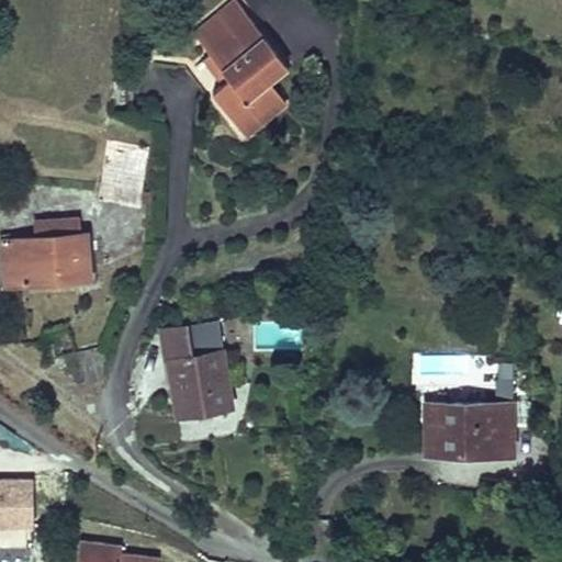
[(212,90),(239,125),(271,100),(258,83),(267,76),(284,63),(235,0),(234,0),(194,32),(210,53),(229,77),(221,82),(212,90)]
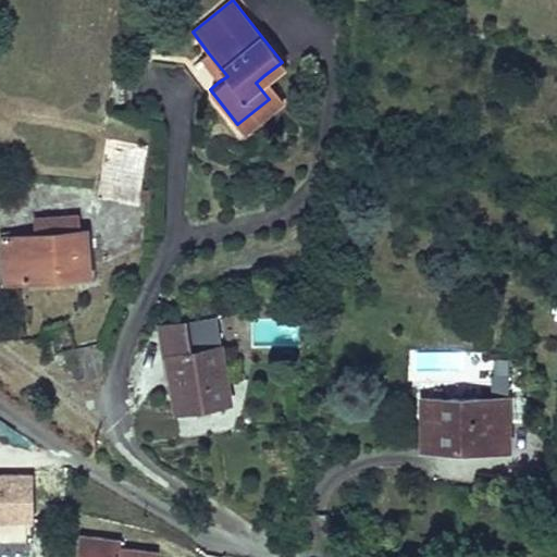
[(200,58),(219,82),(227,76),(208,52),(200,58)]
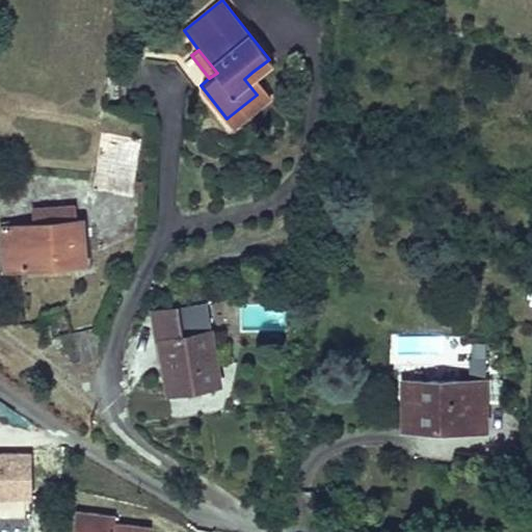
[(253,72),(256,77),(273,63),(269,59),(253,72)]
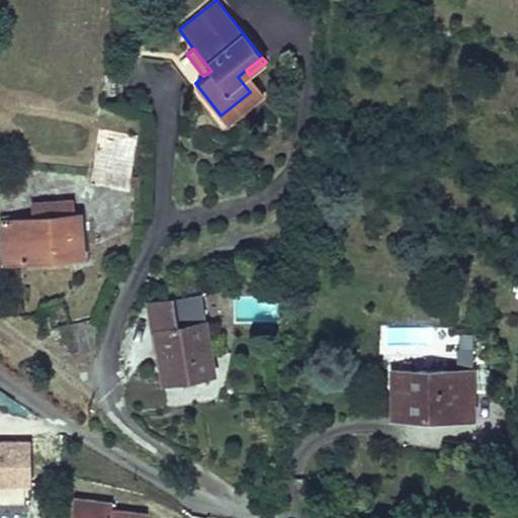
[(250,92),(255,98),(263,92),(249,75),(246,70),(238,77),(250,92)]
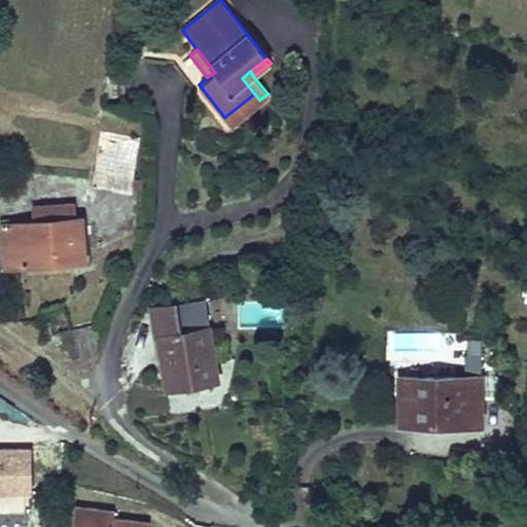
[(259,100),(254,94),(224,117),(230,124),(259,100)]
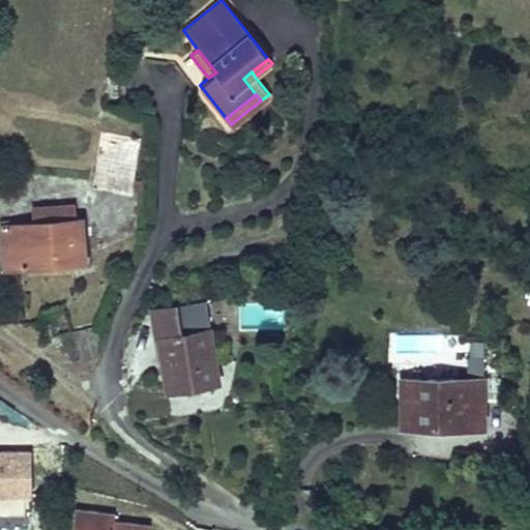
[(101,131),(93,184),(133,190),(141,139),(101,131)]
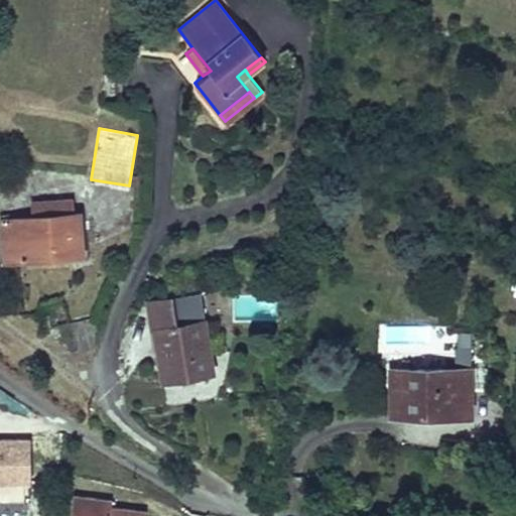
[(73,214),(72,201),(34,204),(35,217),(73,214)]
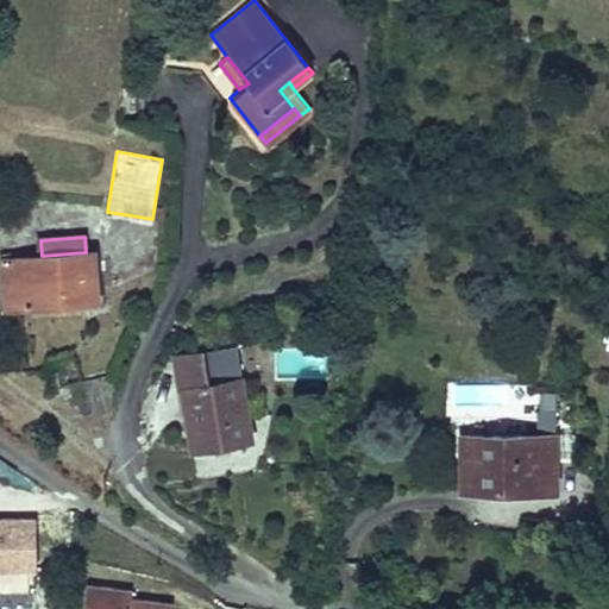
[(1,259),(6,307),(98,300),(94,251),(86,252),(42,256),(1,259)]
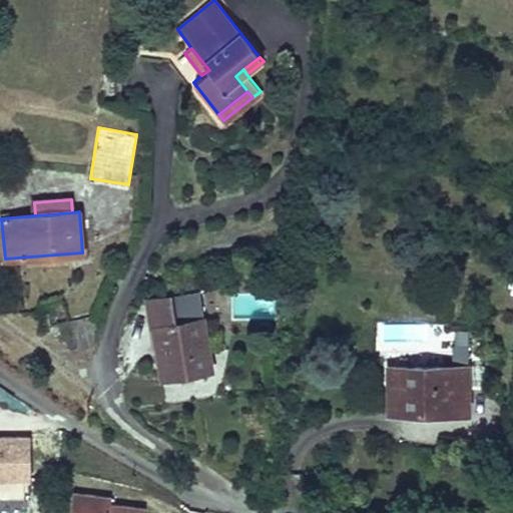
[(211,369),(198,294),(149,302),(162,377),(211,369)]
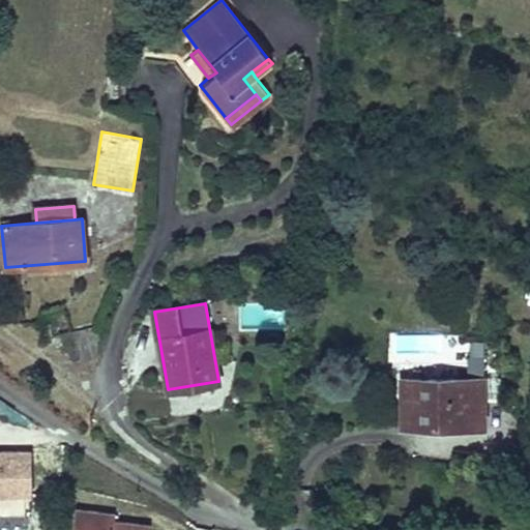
[(66,333),(72,360),(97,354),(99,335),(97,325),(66,333)]
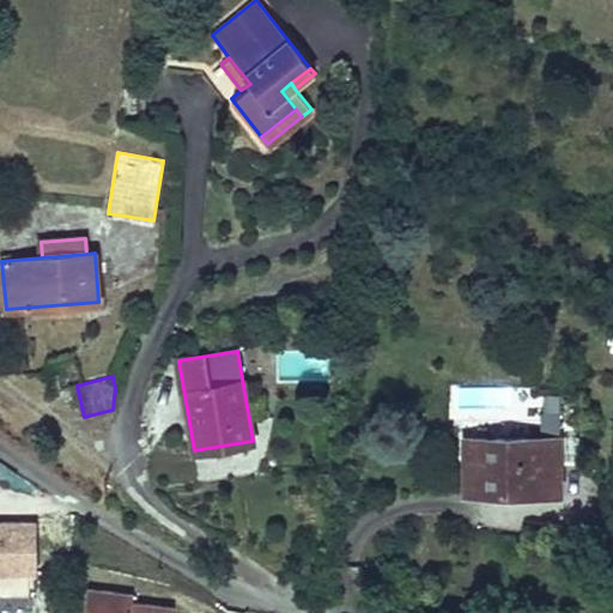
[(580,410),(586,402),(569,388),(563,394),(580,410)]
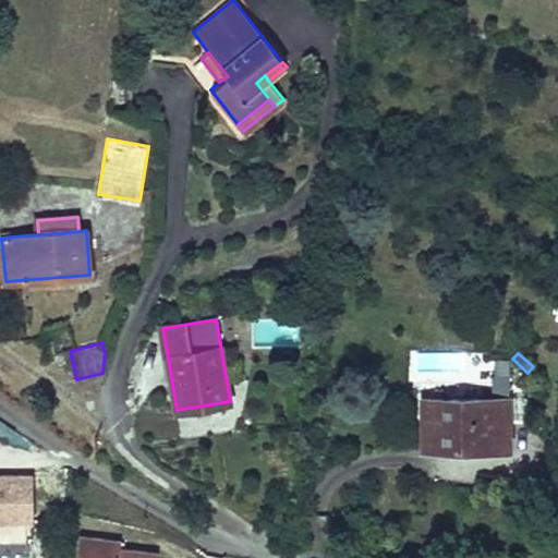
[(494,361),(492,392),(509,393),(511,362),(494,361)]
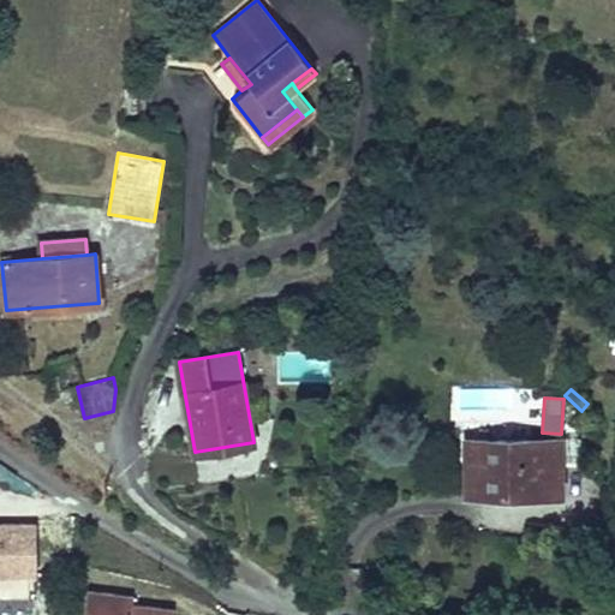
[(477,493),(477,439),(465,439),(465,493),(477,493)]
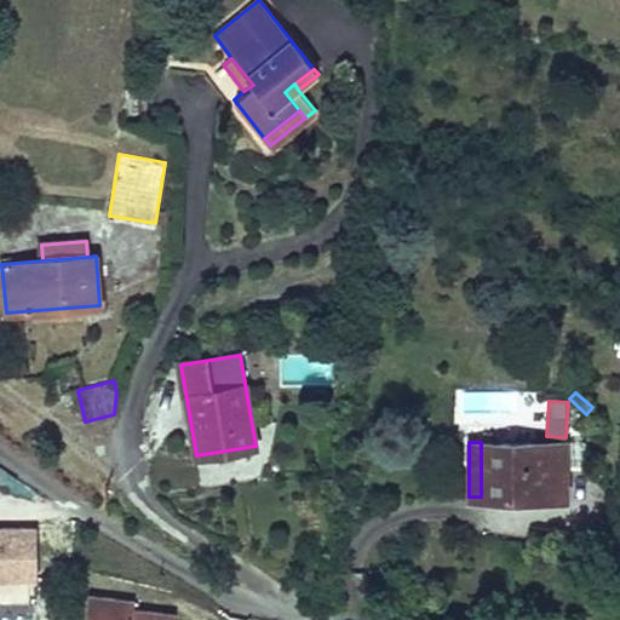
[(481,497),(566,499),(564,443),(481,442),(481,497)]
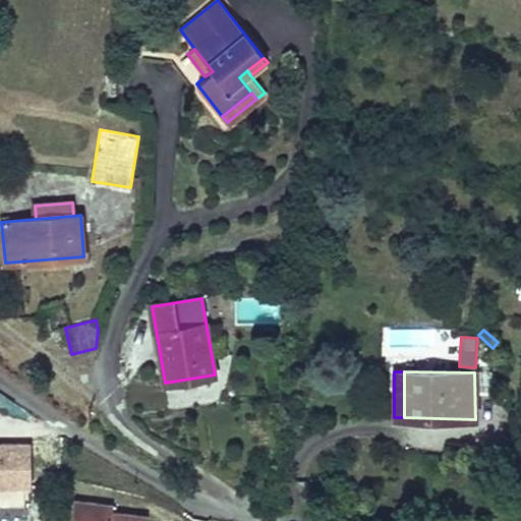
[(30,442),(0,441),(0,502),(30,503),(30,442)]
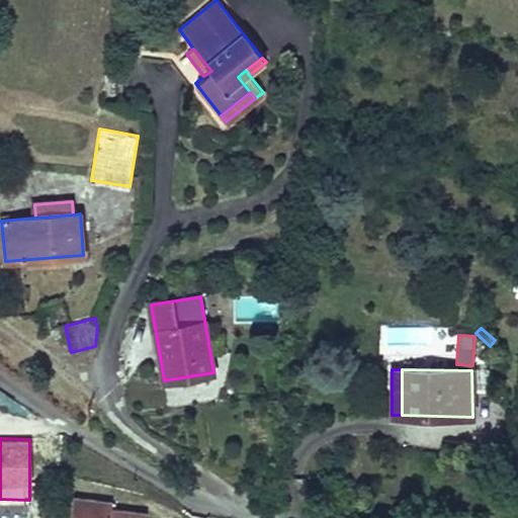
[(72,495),(69,517),(144,517),(145,511),(109,507),(110,500),(72,495)]
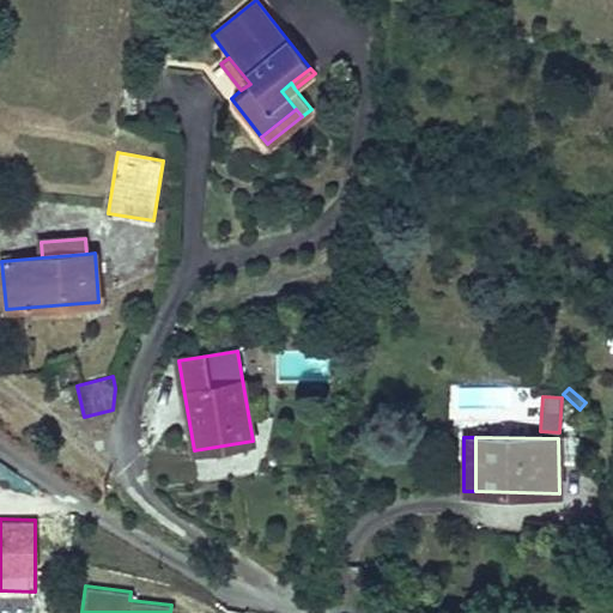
All buildings are outlined.
